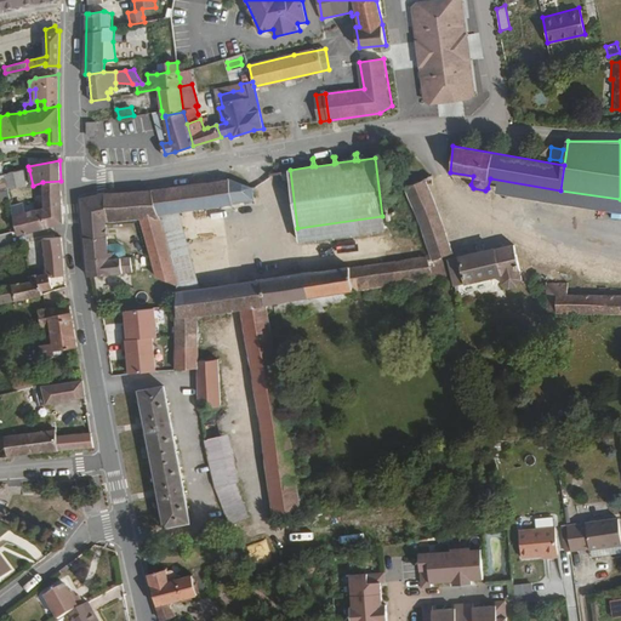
[(4,175),(7,188),(26,183),(27,183),(26,171),(26,169),(4,175)]
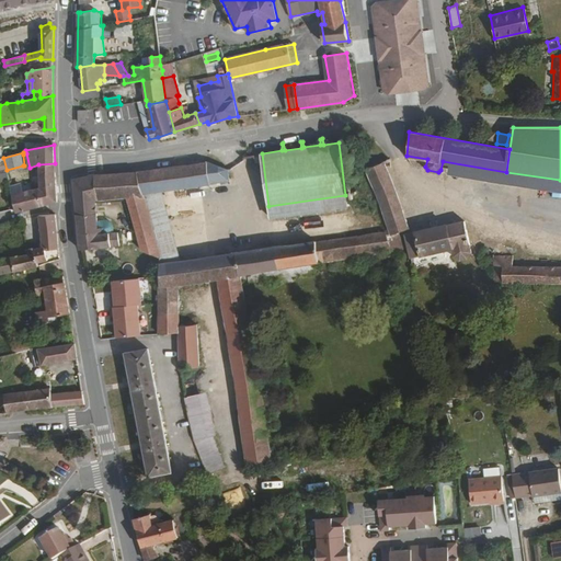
[(388,159),(366,167),(389,229),(387,230),(393,250),(405,248),(399,232),(410,228),(388,165),(389,164),(388,159)]
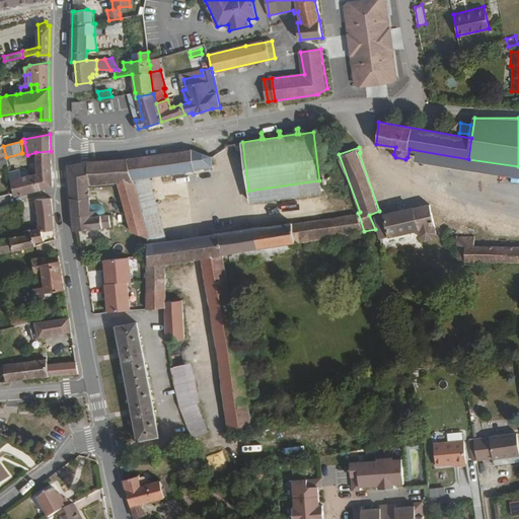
[(125,158),(87,160),(68,165),(75,230),(112,227),(109,215),(107,216),(104,208),(98,205),(90,205),(89,187),(120,181),(130,229),(149,237),(149,232),(133,177),(212,166),(211,155),(195,148),(173,151),(125,158)]
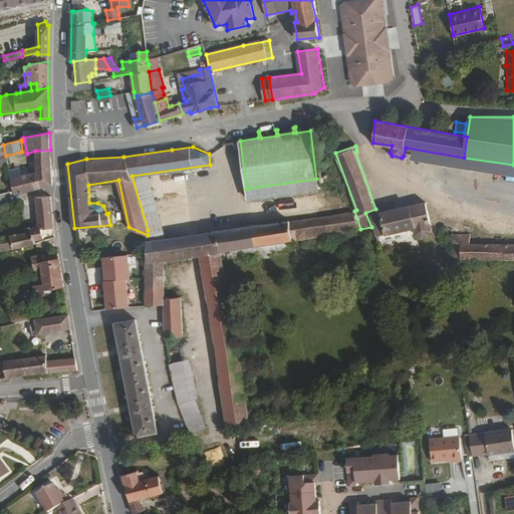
[(50,158),(50,157),(50,150),(35,151),(36,160),(50,158)]
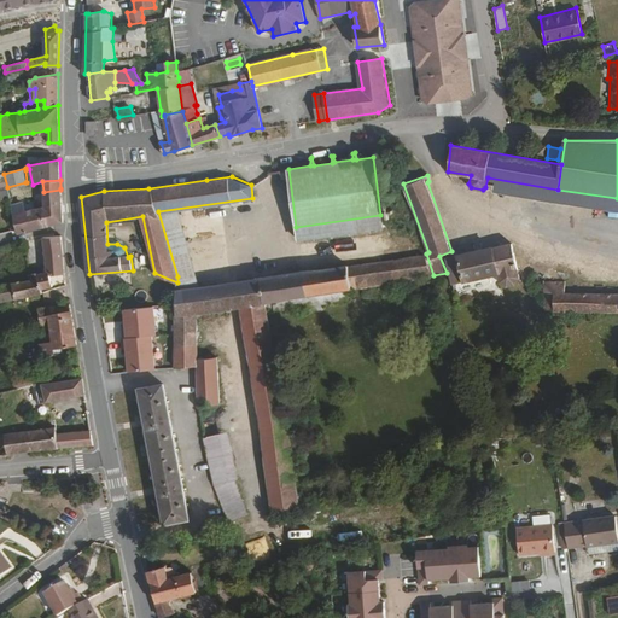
[(63,221),(60,190),(44,192),(44,203),(44,207),(36,209),(13,214),(18,233),(45,227),(63,221)]
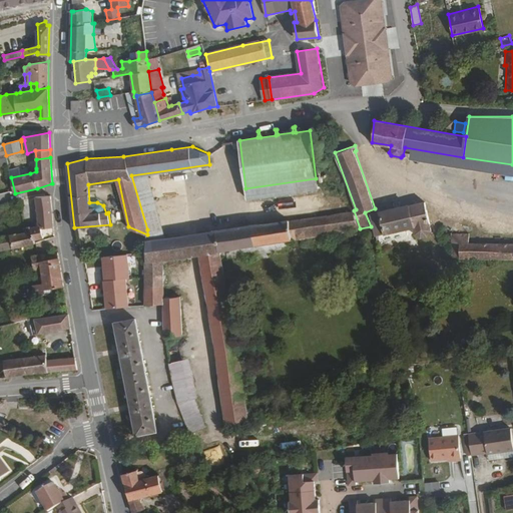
[(43,227),(44,230),(55,230),(52,199),(37,199),(39,228),(43,227)]
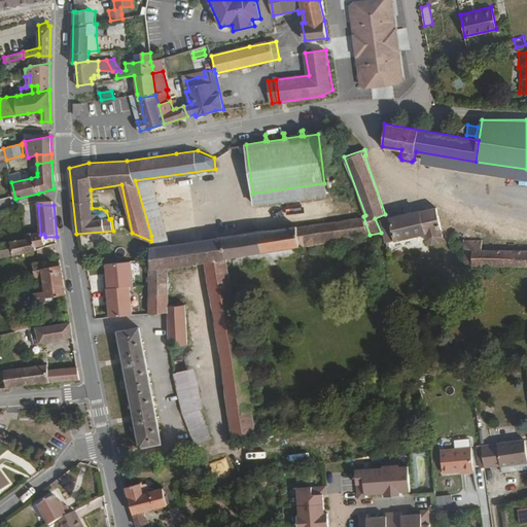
[(381,219),(384,233),(386,241),(425,233),(426,241),(431,244),(438,242),(443,238),(442,234),(436,207),(381,219)]
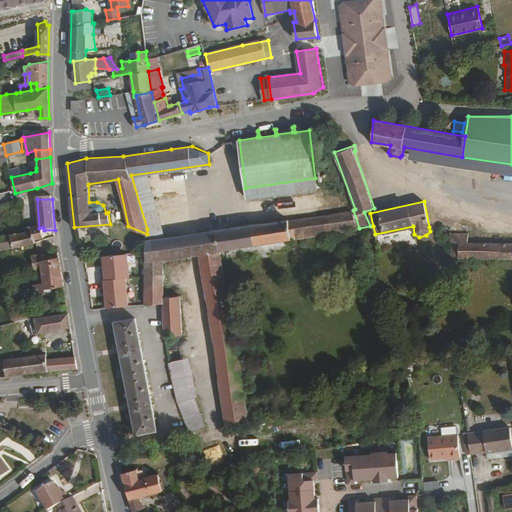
[(359,228),(353,210),(289,220),(292,238),(359,228)]
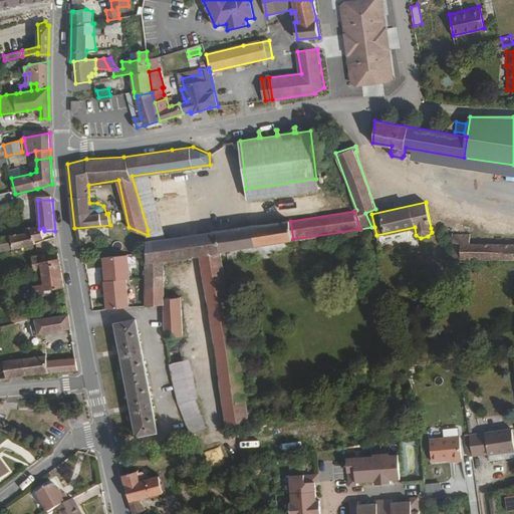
[(293,239),(290,221),(290,220),(198,233),(201,254),(212,312),(228,426),(259,422),(258,409),(252,409),(251,394),(244,395),(242,372),(240,362),(221,252),(293,239)]
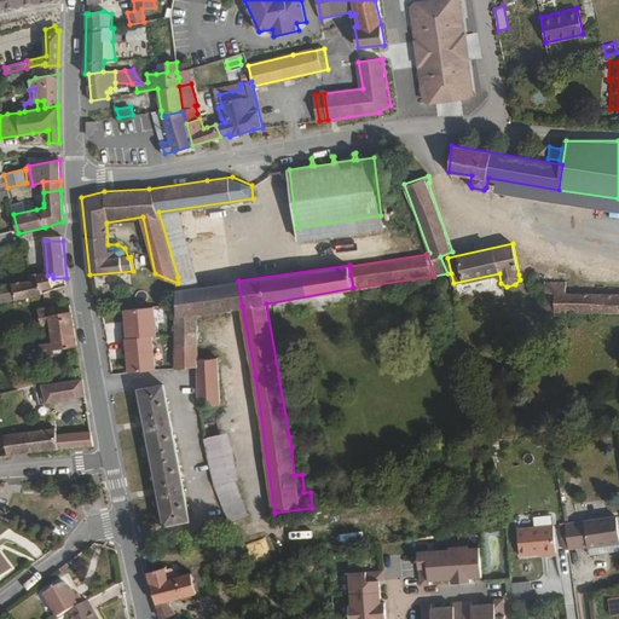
[(0,300),(5,299),(15,299),(44,293),(44,289),(55,288),(53,278),(52,275),(47,276),(42,271),(36,271),(28,272),(28,281),(0,285),(0,300)]
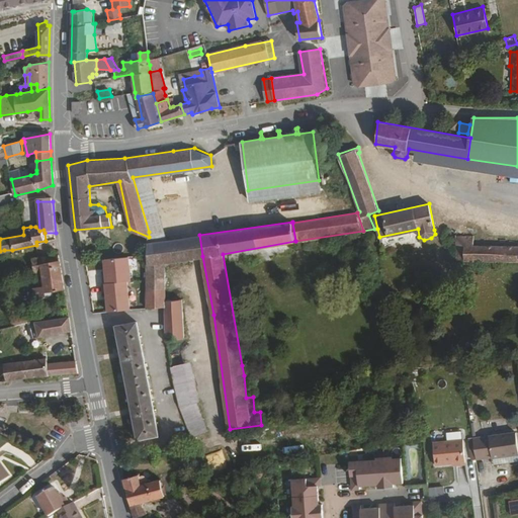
[(202,256),(199,235),(189,237),(193,258),(202,256)]
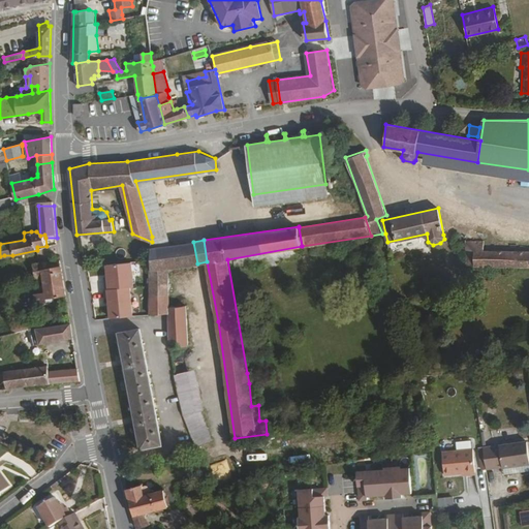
[(528,267),(528,266),(528,250),(487,249),(487,240),(464,240),(464,241),(463,265),(528,267)]
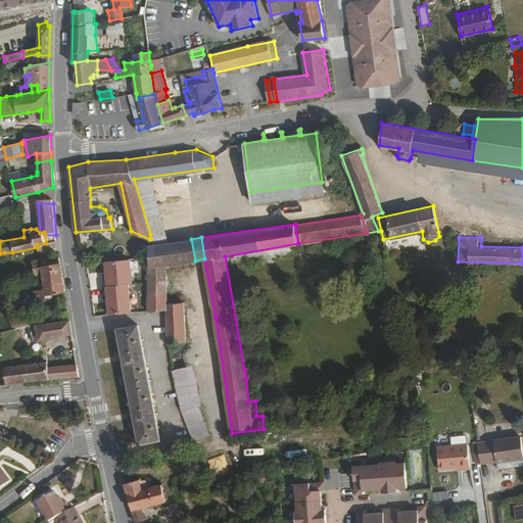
[(195,260),(191,239),(150,244),(150,256),(149,311),(168,310),(169,342),(187,341),(184,301),(168,302),(167,265),(195,260)]
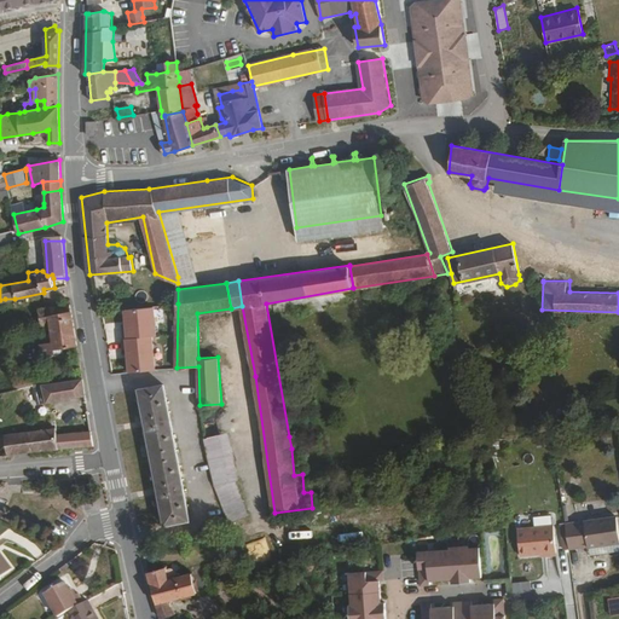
[(69,304),(50,307),(51,319),(71,316),(69,304)]
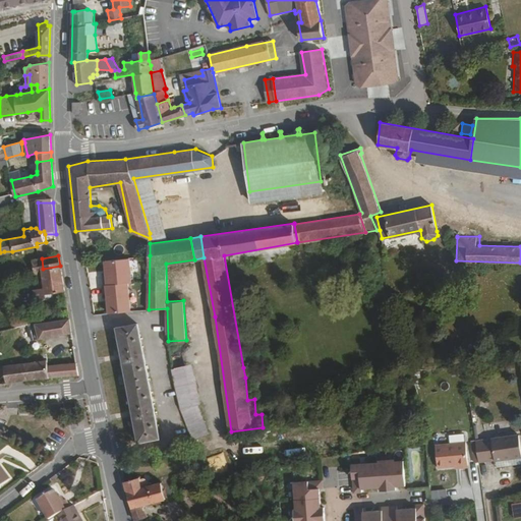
[(35,276),(37,275),(43,274),(43,269),(42,258),(33,261),(35,276)]
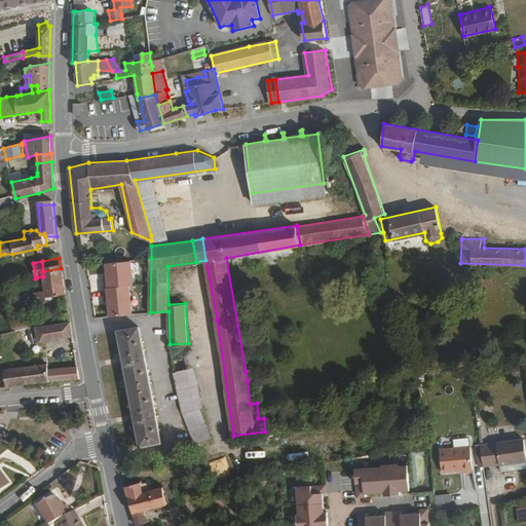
[(106,289),(129,287),(133,287),(130,262),(106,264),(107,280),(105,280),(106,289)]
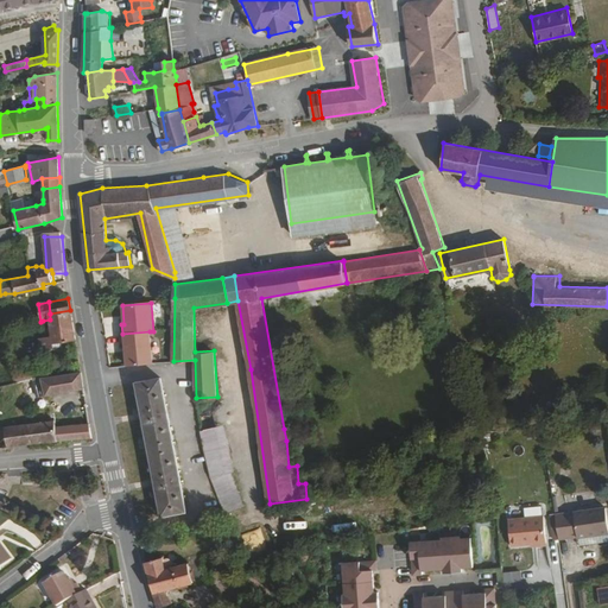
[(50,314),(50,320),(52,329),(74,324),(70,310),(50,314)]
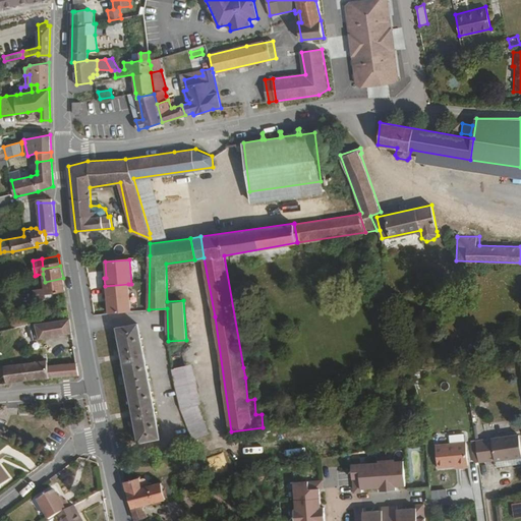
[(35,289),(36,299),(47,297),(46,293),(65,290),(63,278),(45,282),(45,288),(35,289)]
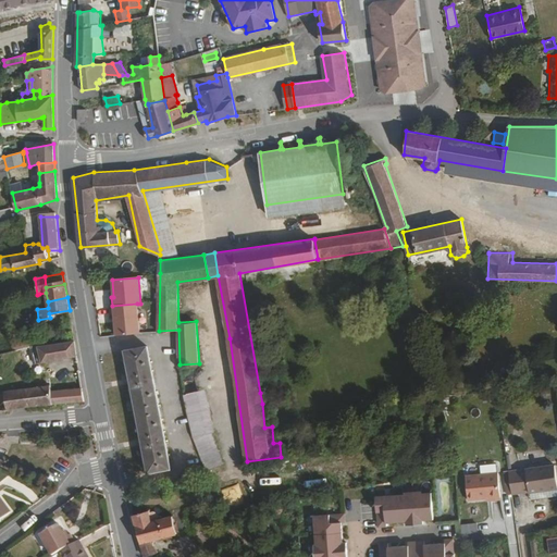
[(114,314),(116,335),(139,333),(137,304),(112,306),(111,306),(111,316),(114,314)]
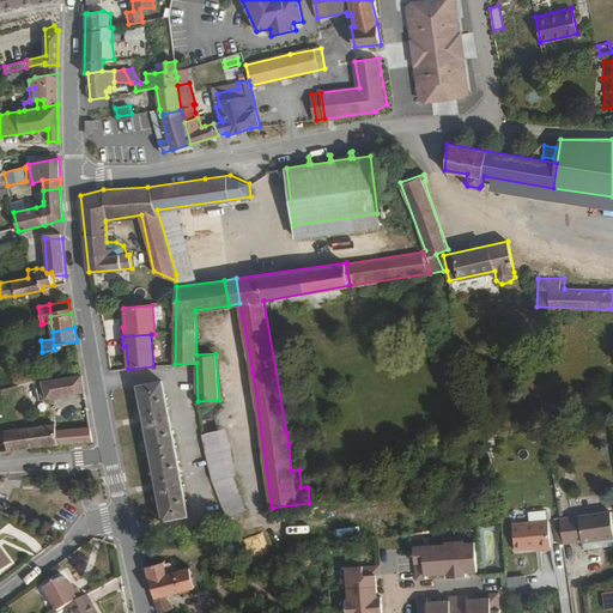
[(65,360),(79,358),(78,350),(64,352),(65,360)]
